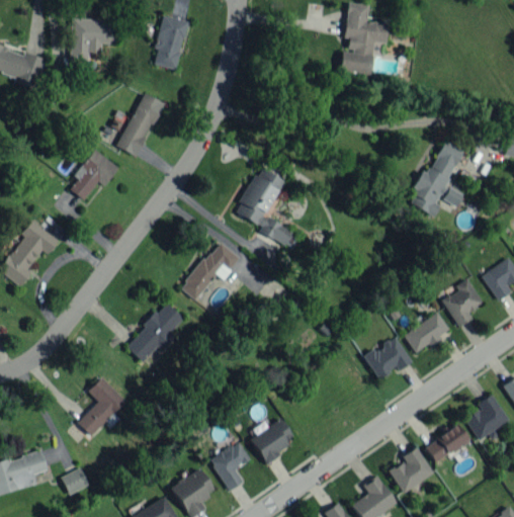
[(341,70),(372,74),(375,41),(388,44),(390,23),(368,21),(370,5),(349,2),(345,36),(350,37),(348,51),(343,50),(341,70)]
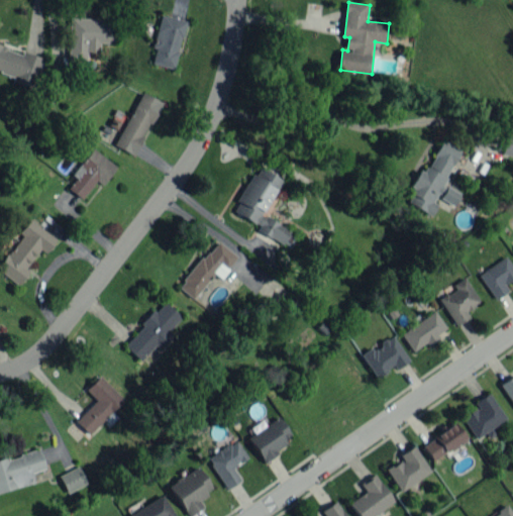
[(152,64),(177,70),(188,21),(165,15),(152,64)]
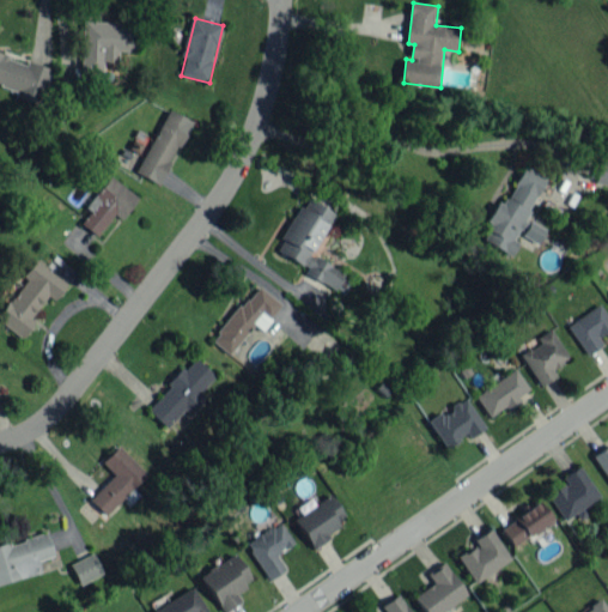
[(84,72),(105,72),(105,61),(121,62),(121,52),(138,52),(139,23),(85,22),(84,72)]
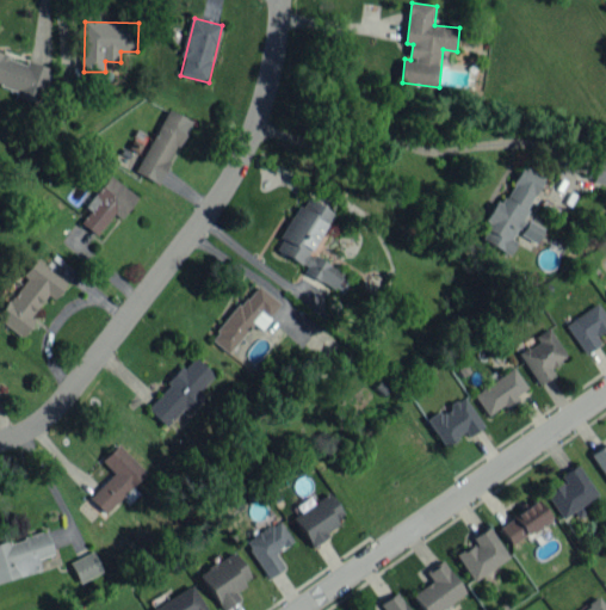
[(51,69),(0,53),(0,85),(19,92),(17,98),(41,105),(51,69)]
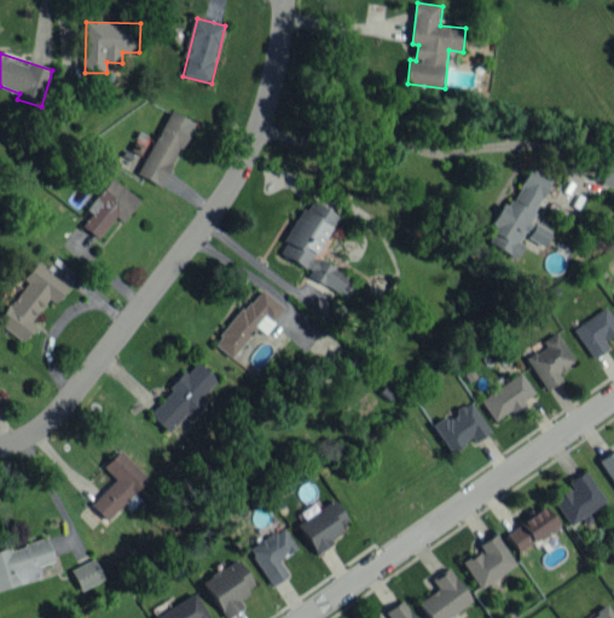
[(196,122),(173,110),(140,175),(164,188),(196,122)]
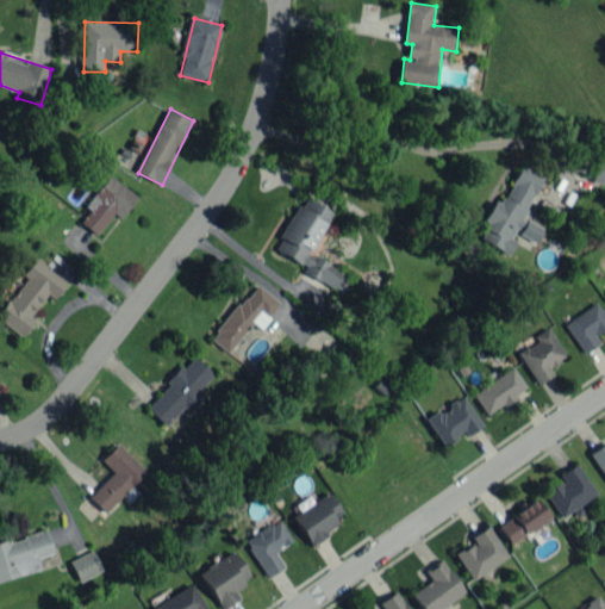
[(546,178),(523,167),(505,204),(497,200),(487,221),(491,223),(484,241),(513,254),(519,242),(515,240),(518,231),(540,242),(547,229),(525,219),(546,178)]
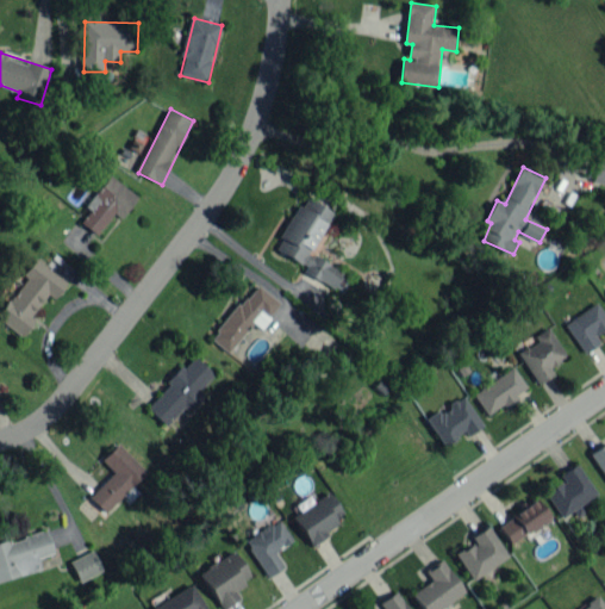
[(123,219),(139,197),(112,175),(95,197),(97,198),(91,206),(94,210),(83,223),(99,235),(116,213),(123,219)]
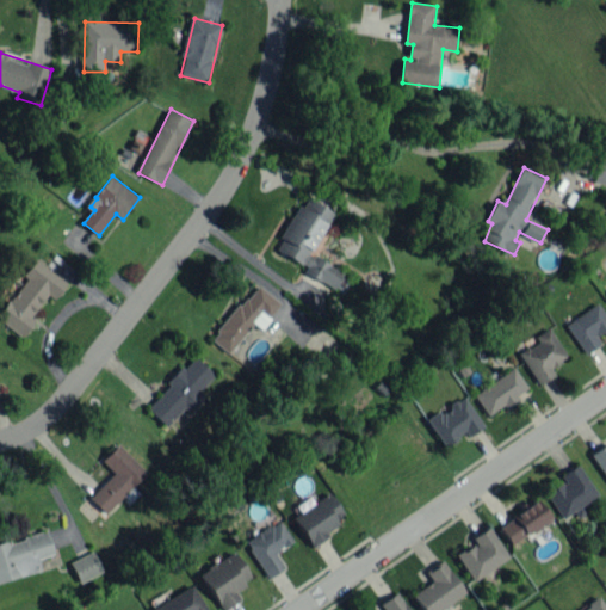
[(279,251),(310,267),(307,272),(345,293),(354,278),(311,256),(335,213),(307,197),(283,240),(284,241),(279,251)]
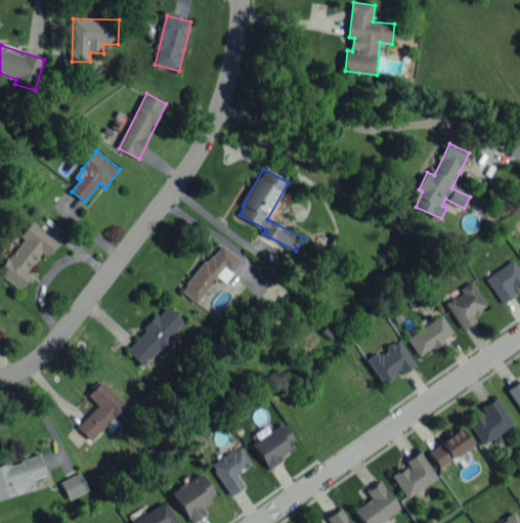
[(59,243),(32,223),(22,236),(25,238),(0,272),(0,273),(20,288),(44,254),(48,258),(59,243)]
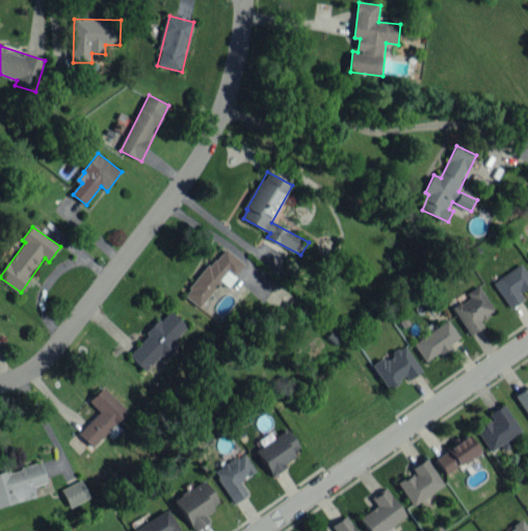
[(187,296),(202,308),(222,281),(230,287),(247,265),(225,247),(187,296)]
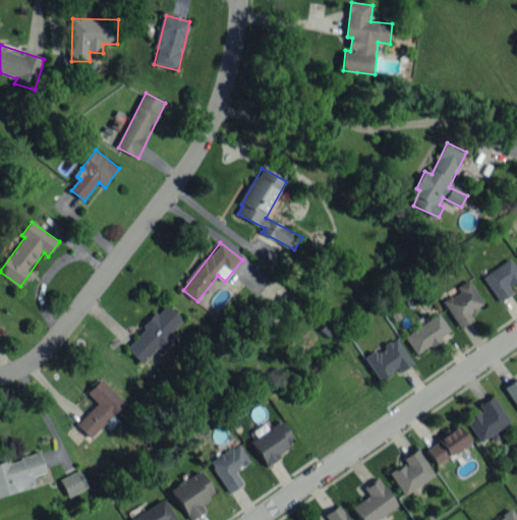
[(516,291),(513,286),(516,284),(516,262),(515,260),(485,275),(500,302),(516,294),(516,291)]
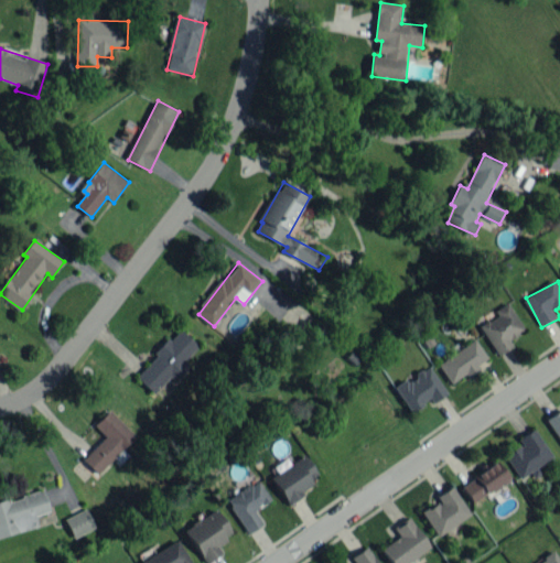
[(512,340),(527,331),(509,303),(497,311),(501,315),(482,326),(501,356),(516,346),(512,340)]
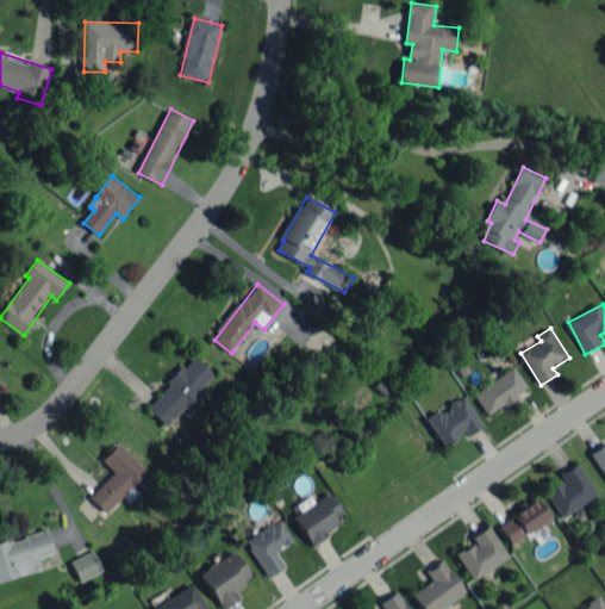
[(187,408),(193,412),(207,397),(200,392),(217,374),(197,356),(149,408),(169,427),(187,408)]
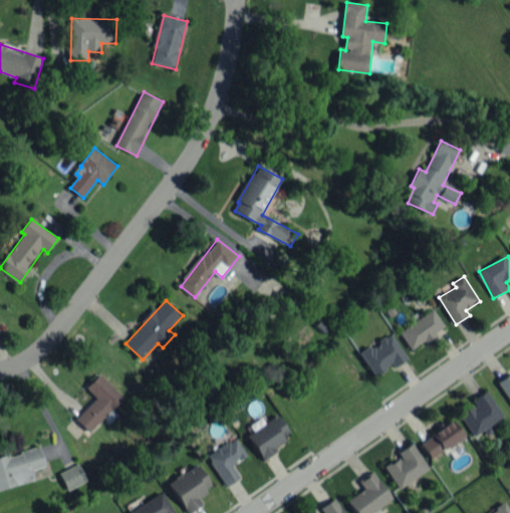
[(412,349),(447,330),(437,310),(402,329),(412,349)]
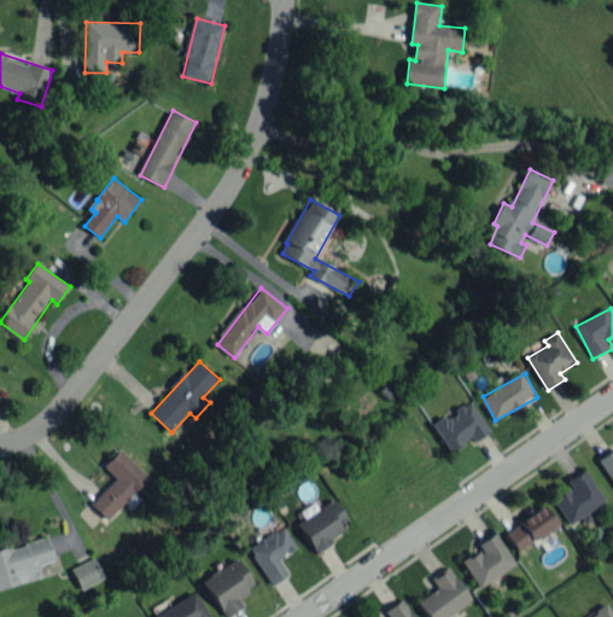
[(453,452),(474,437),(478,442),(492,432),(472,402),(449,418),(448,415),(435,424),(453,452)]
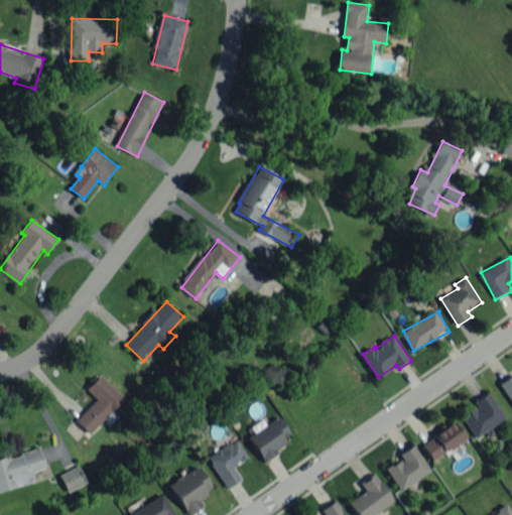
[(78,421),(92,434),(126,399),(102,376),(89,390),(99,399),(78,421)]
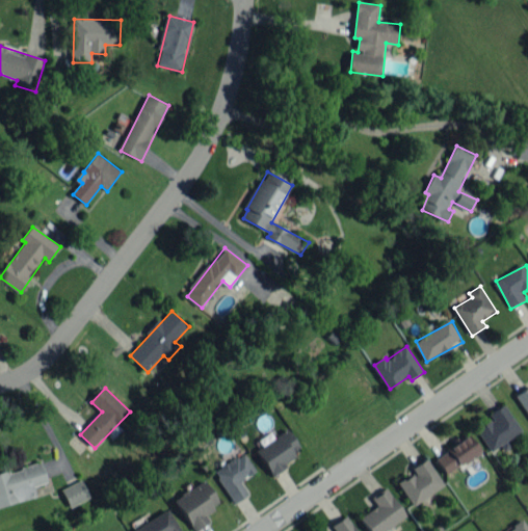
[(527,388),(517,396),(527,412),(527,388)]
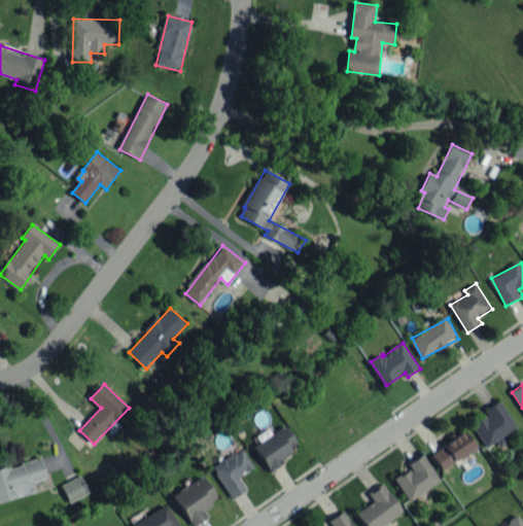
[(474,426),(488,448),(519,426),(501,400),(487,411),(490,415),(474,426)]
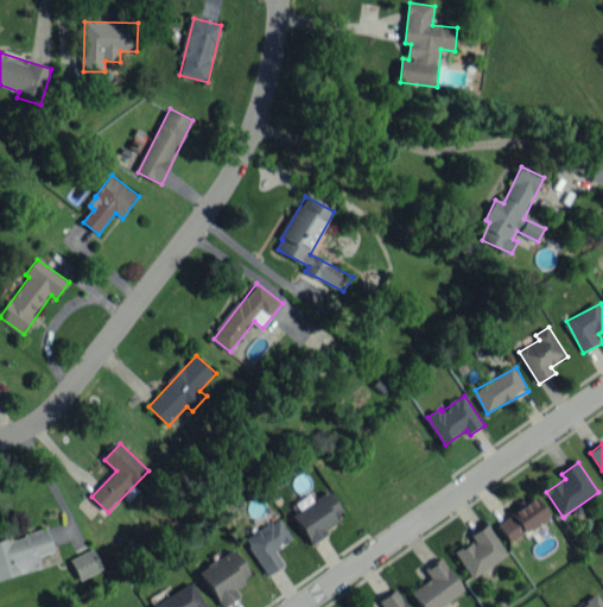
[(311,542),(348,518),(330,491),(294,516),(311,542)]
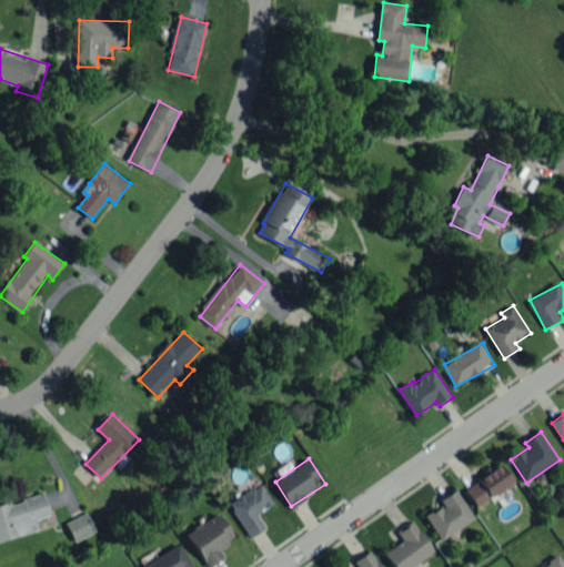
[(479,507),(515,484),(503,465),(466,488),(479,507)]
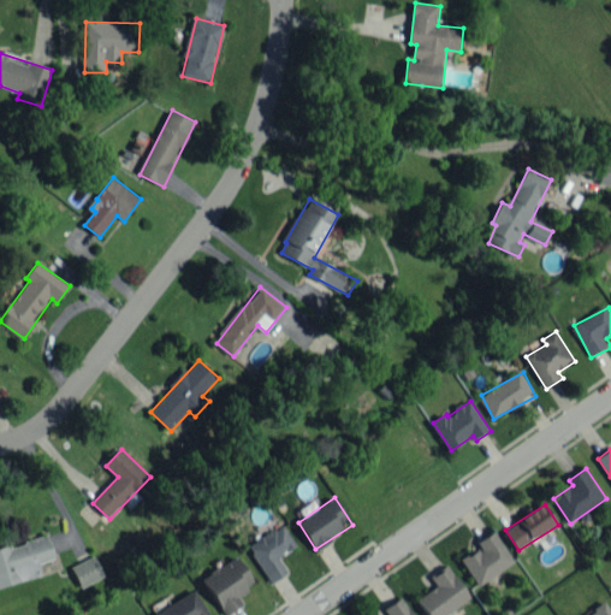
[(290,573),(280,557),(298,547),(284,525),(250,547),(273,584),(290,573)]
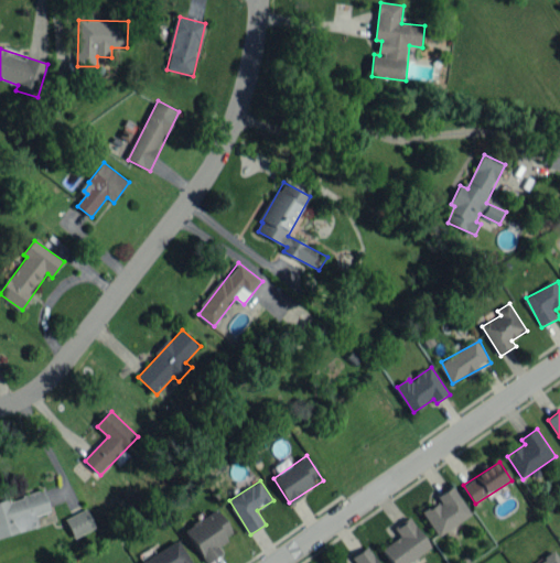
[(473,516),(454,487),(439,497),(442,501),(424,513),(440,537),(473,516)]
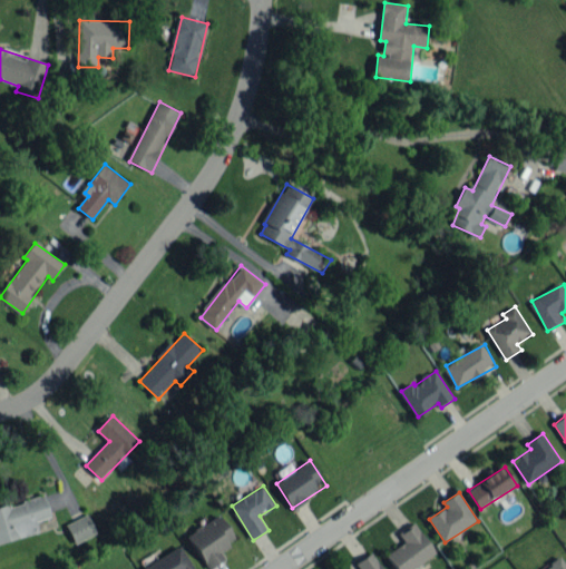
[(0,543),(41,533),(38,521),(52,518),(47,496),(0,508),(0,543)]
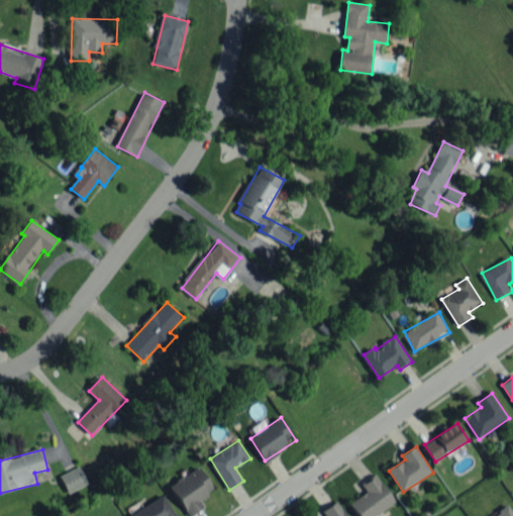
[(62,476),(69,493),(89,485),(82,467),(62,476)]
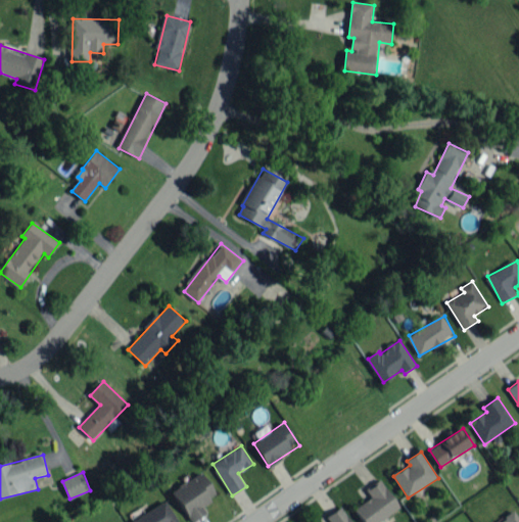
[(218,495),(202,472),(173,491),(192,521),(195,521),(208,513),(203,506),(218,495)]
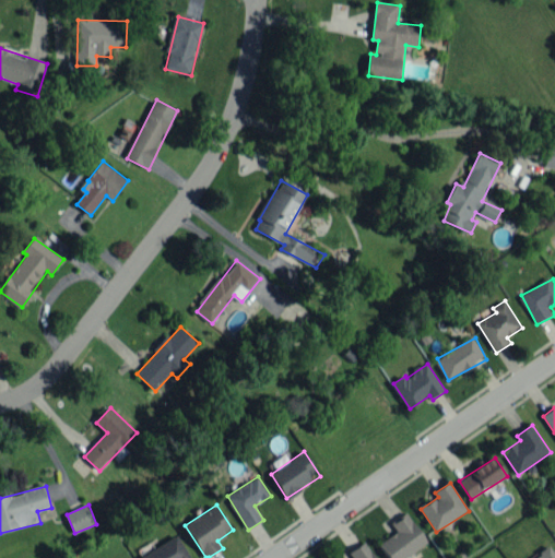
[(392,522),(399,534),(381,543),(389,557),(406,557),(428,546),(410,512),(392,522)]
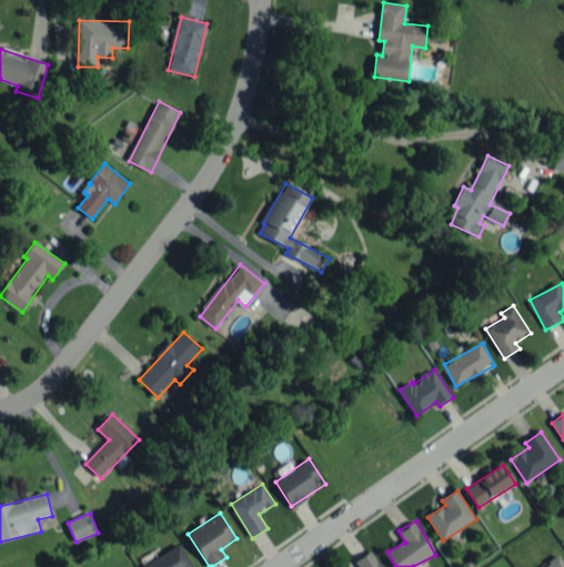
[(194,566),(182,545),(145,566),(194,566)]
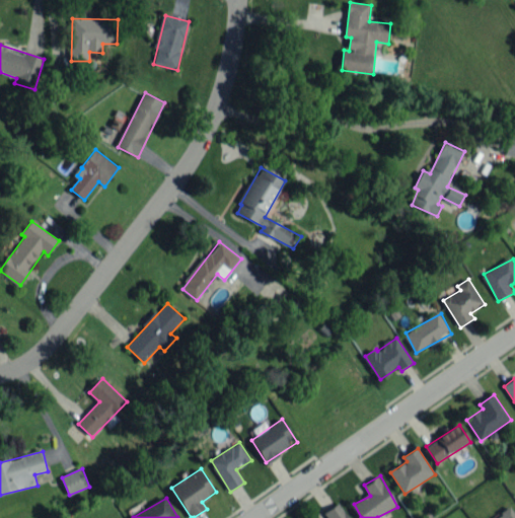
[(350,517),(340,503),(325,513),(328,517),(350,517)]
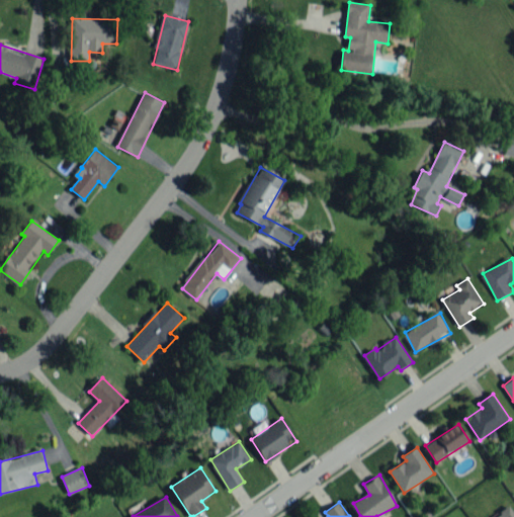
[(513,509),(512,507),(496,516),(513,516),(513,509)]
